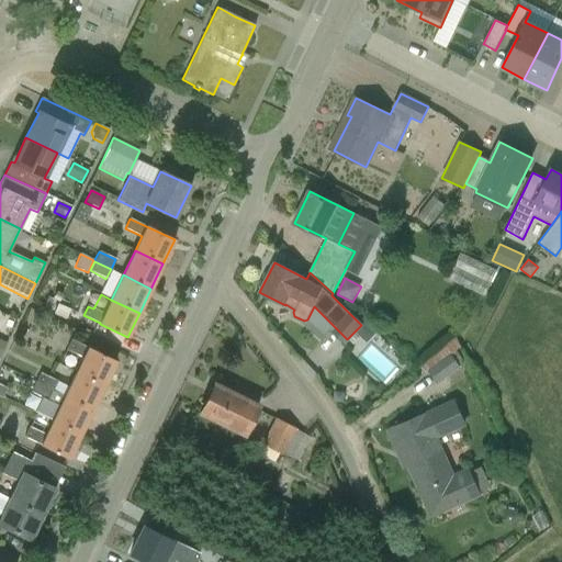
[(460,367),(459,363),(463,360),(457,351),(461,347),(457,338),(420,367),(425,372),(427,371),(437,385),(460,367)]
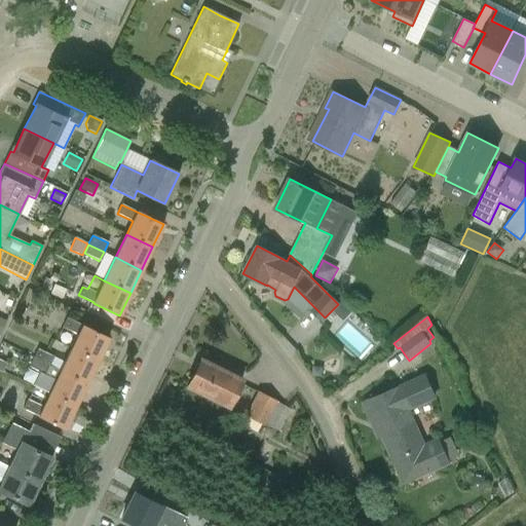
[(81,326),(67,318),(63,327),(78,334),(71,348),(98,361),(109,338),(82,325),(81,326)]
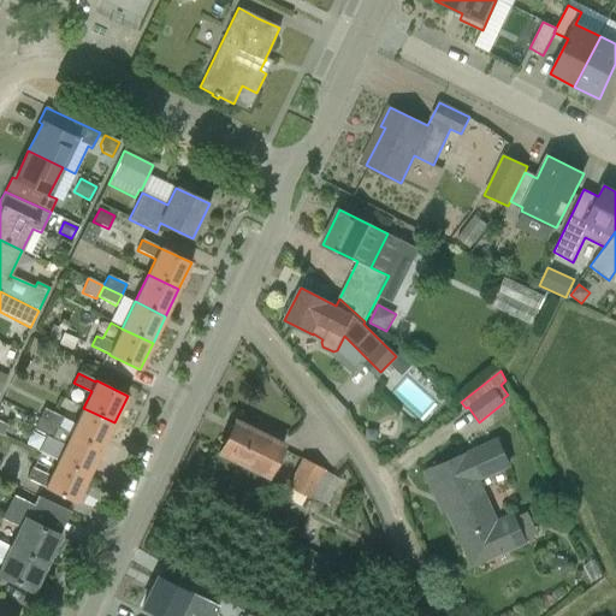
[(114,422),(83,408),(70,434),(101,450),(114,422)]
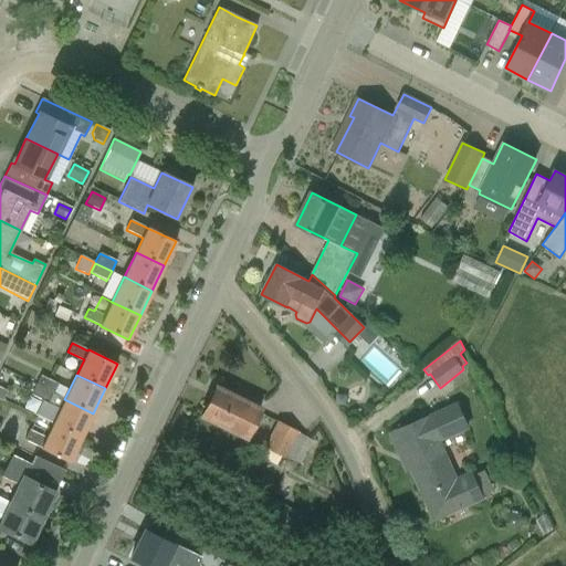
[(52,394),(56,385),(40,377),(37,386),(52,394)]
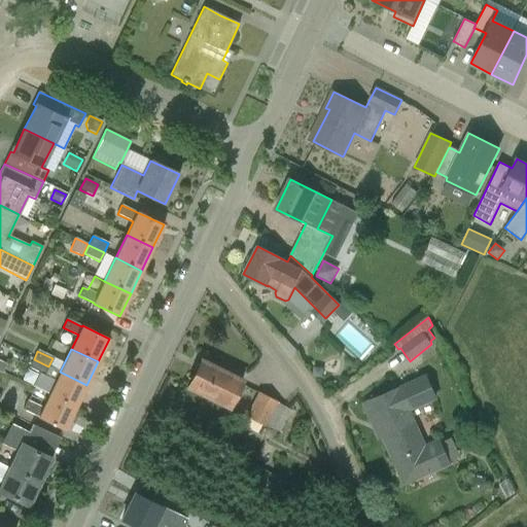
[(49,395),(75,408),(86,385),(60,372),(48,366),(34,359),(29,367),(39,372),(32,387),(49,395)]
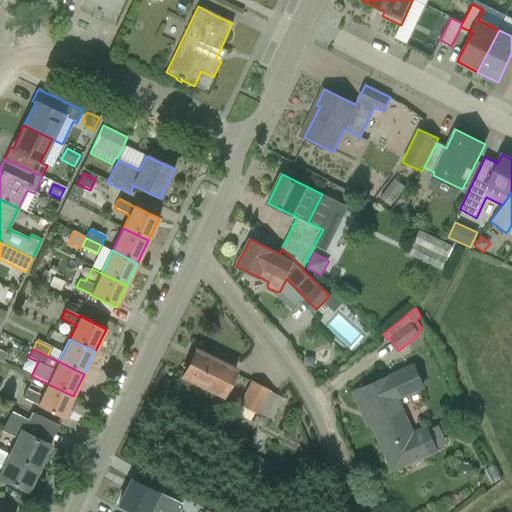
[(194,351),(182,376),(223,396),(235,371),(194,351)]
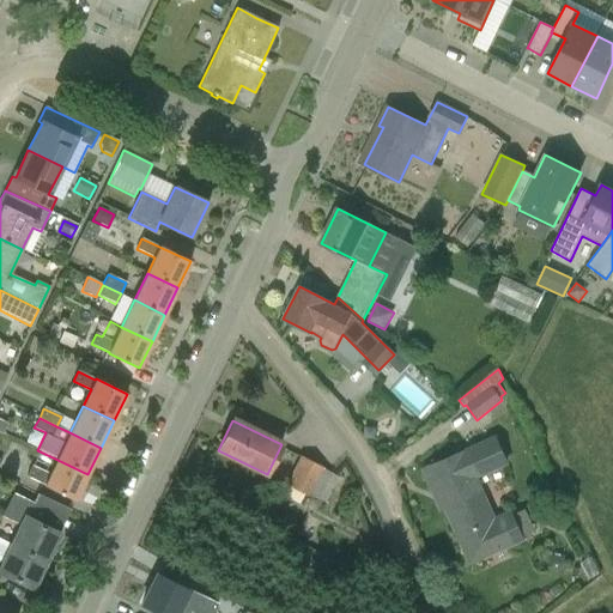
[(493,517),(475,479),(509,463),(498,439),(465,454),(425,469),(435,495),(442,492),(455,528),(471,562),(525,539),(511,509),(493,517)]
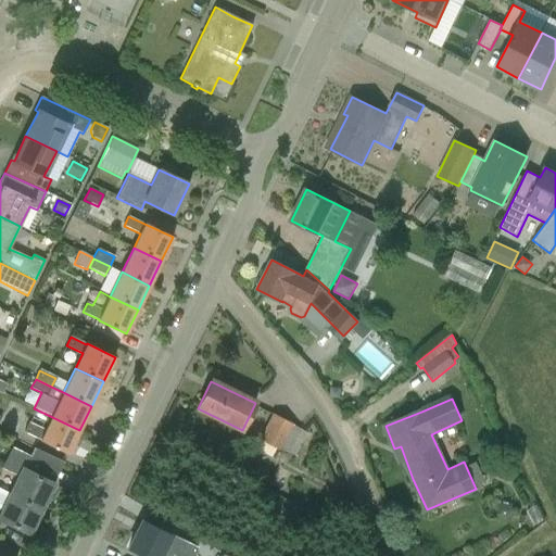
[(273,415),(260,441),(277,450),(278,449),(294,457),(306,433),(290,425),(291,425),(273,415)]
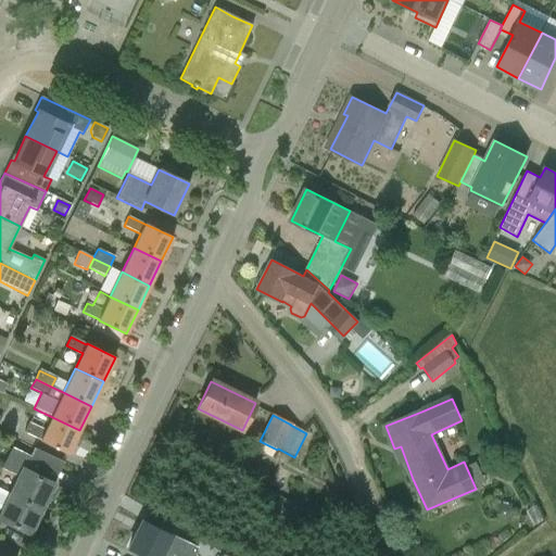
[(41,440),(41,441),(67,454),(79,430),(52,417),(46,430),(29,422),(25,432),(41,440)]
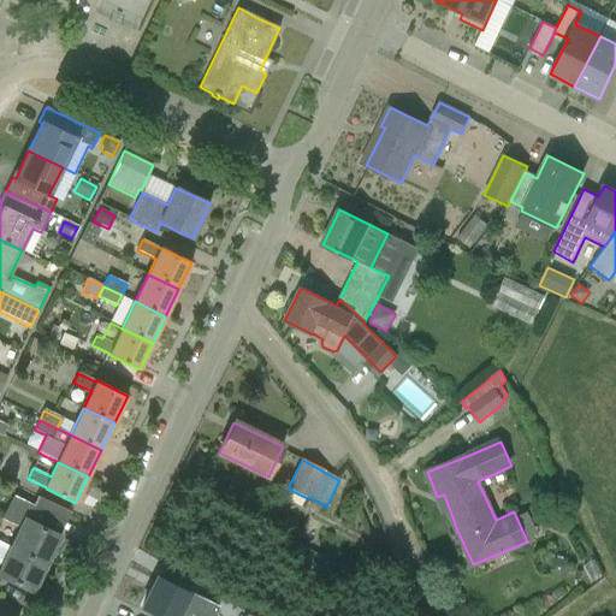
[(59,535),(28,520),(35,507),(13,496),(3,519),(22,528),(12,548),(46,564),(59,535)]
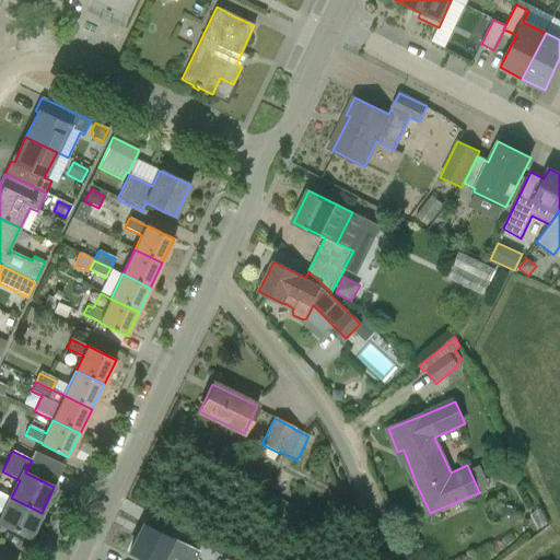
[(3,514),(0,513),(0,526),(1,525),(30,538),(42,513),(11,498),(3,514)]
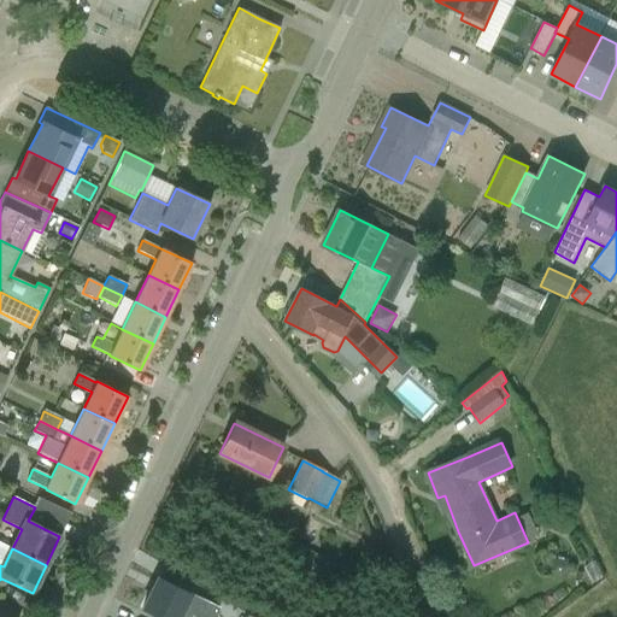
[(309,552),(300,568),(325,582),(334,568),(309,552)]
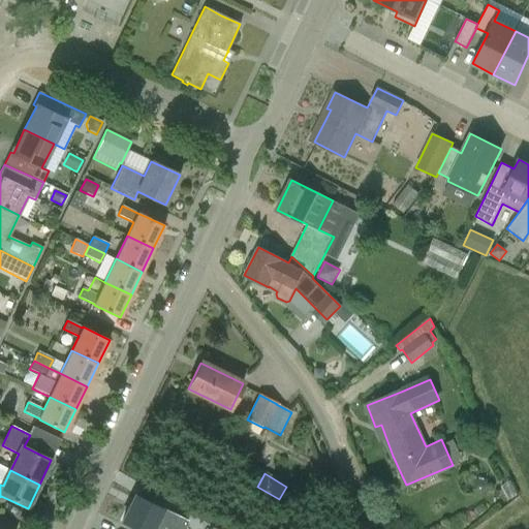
[(491,491),(489,480),(478,477),(471,484),(473,494),(483,498),(491,491)]
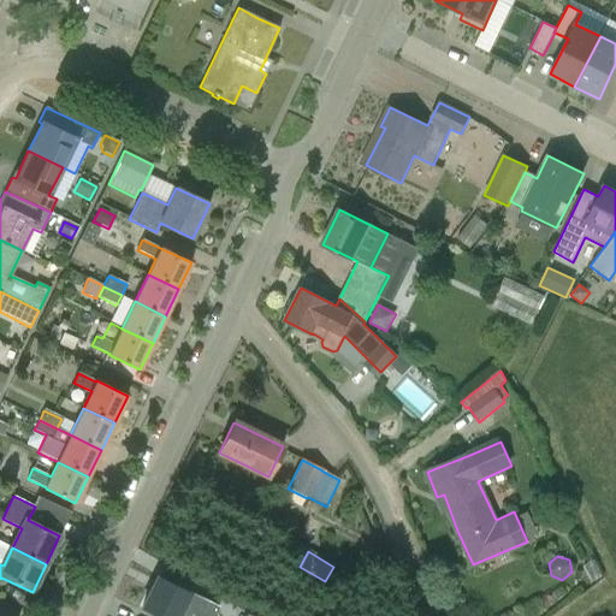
[(158,615),(212,615),(215,609),(218,606),(158,576),(142,608),(158,615)]
